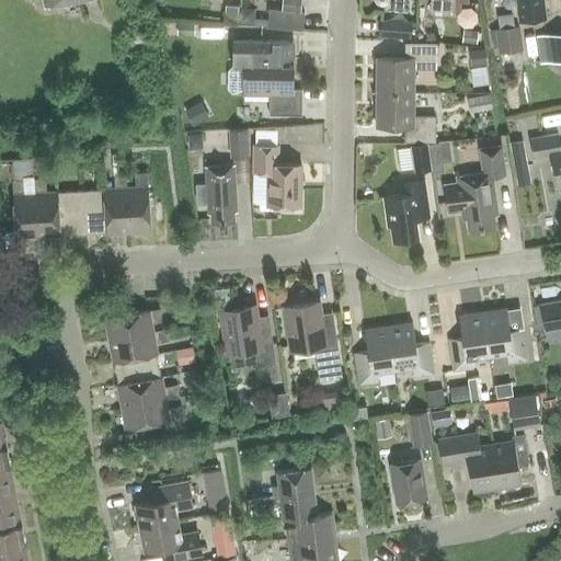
[(298,11),(299,0),(283,0),(283,10),(268,9),(267,27),(301,31),(304,12),(298,11)]
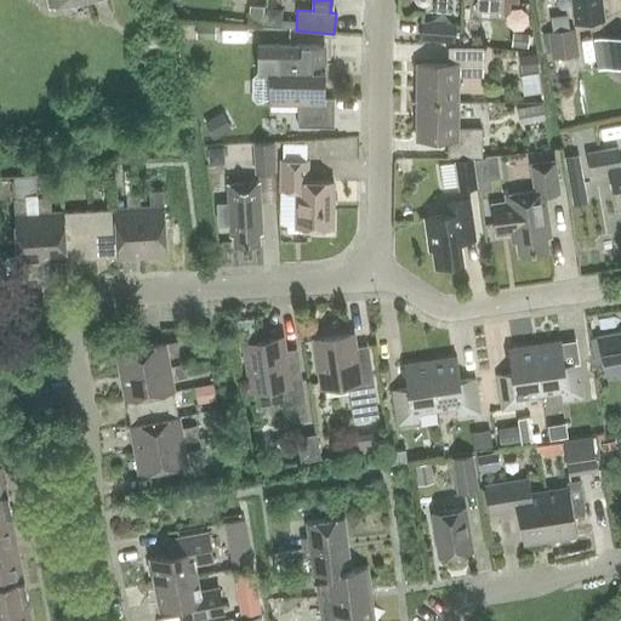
[(476,0),(476,11),(502,13),(502,0),(476,0)]
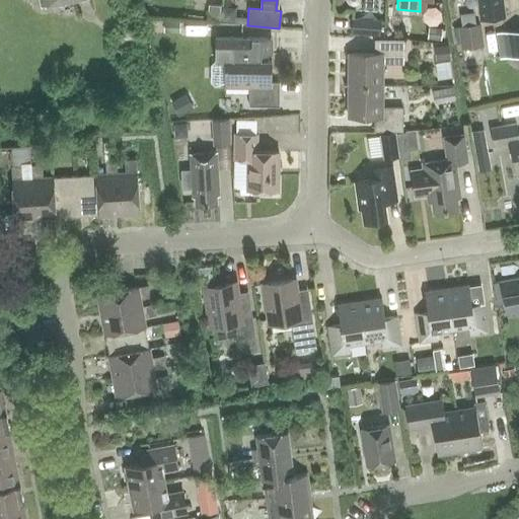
[(476,0),(479,20),(505,17),(502,0),(476,0)]
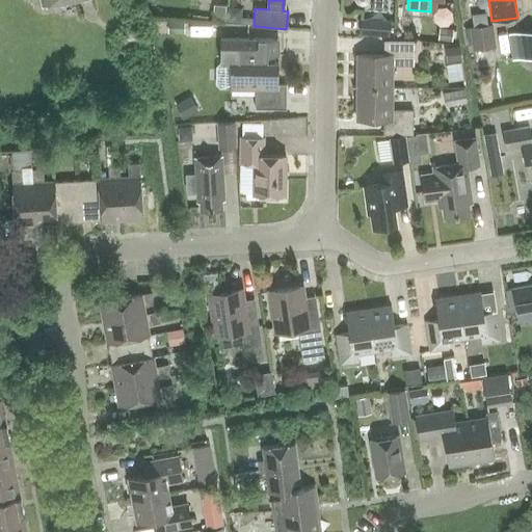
[(213,4),(212,17),(224,18),(225,5),(213,4)]
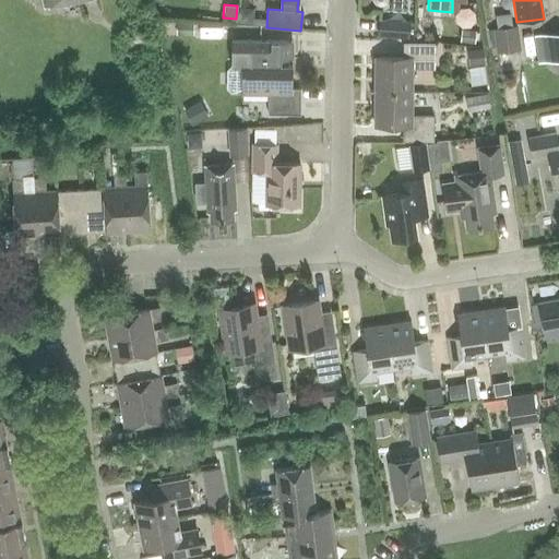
[(252,24),(253,9),(238,7),(237,22),(252,24)]
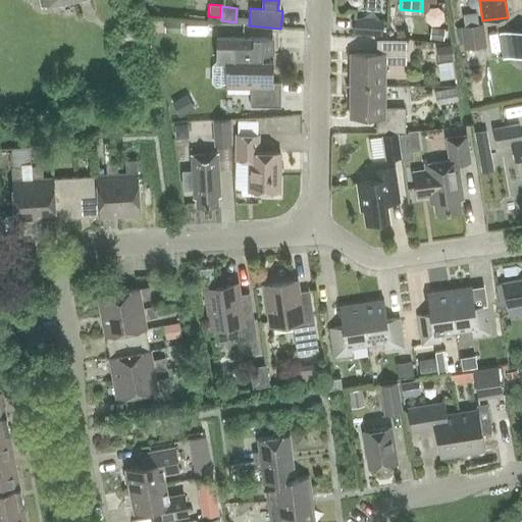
[(382,20),(354,18),(353,35),(380,37),(382,20)]
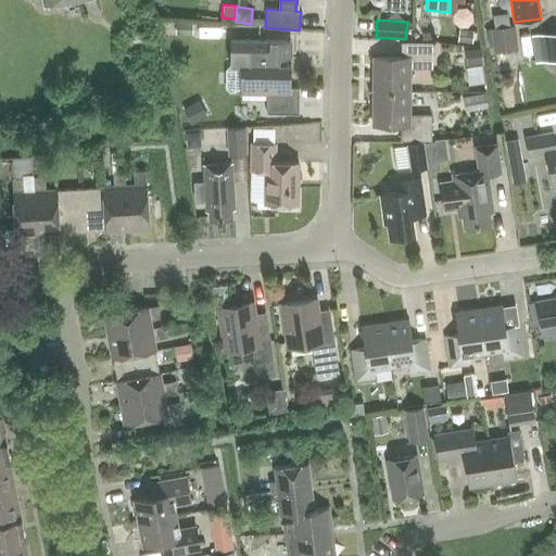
[(192,23),(176,22),(175,35),(192,35),(192,23)]
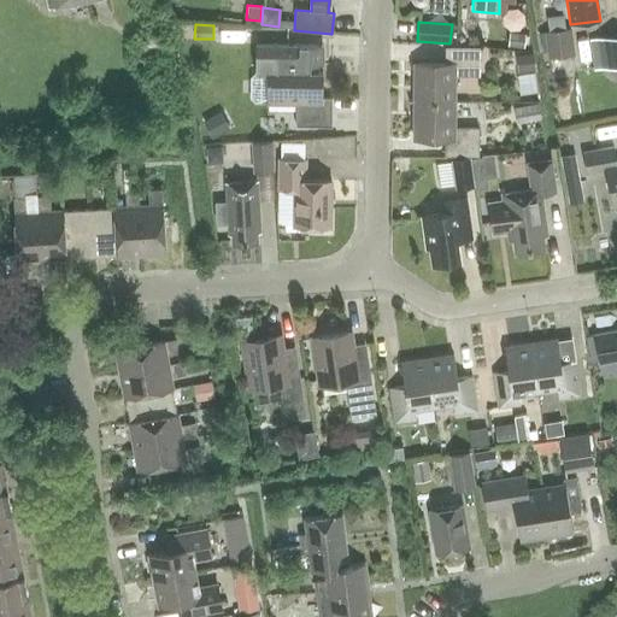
[(571,28),(540,31),(542,52),(546,52),(547,57),(574,54),(571,28)]
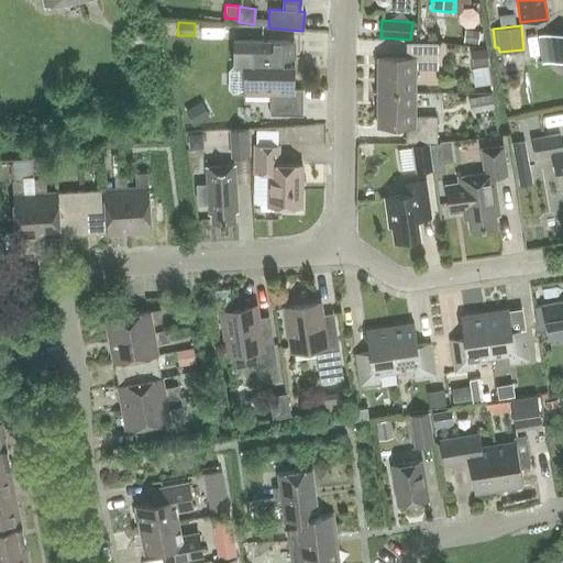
[(562,32),(538,36),(542,64),(562,59),(562,32)]
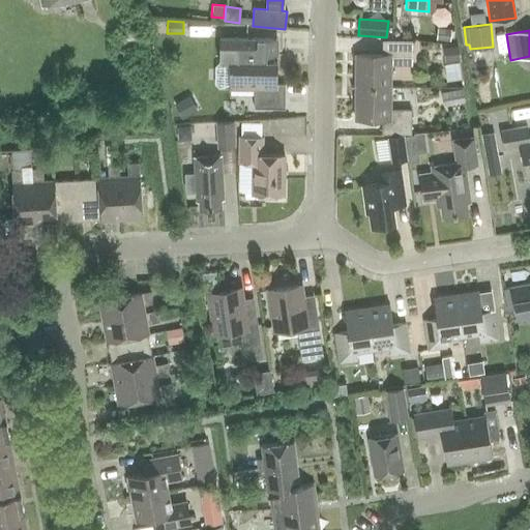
[(218,39),(218,63),(214,66),(214,84),(218,89),(254,89),(254,109),(285,109),(285,84),(276,84),(276,62),(272,62),(272,56),(278,56),(278,39),(218,39)]
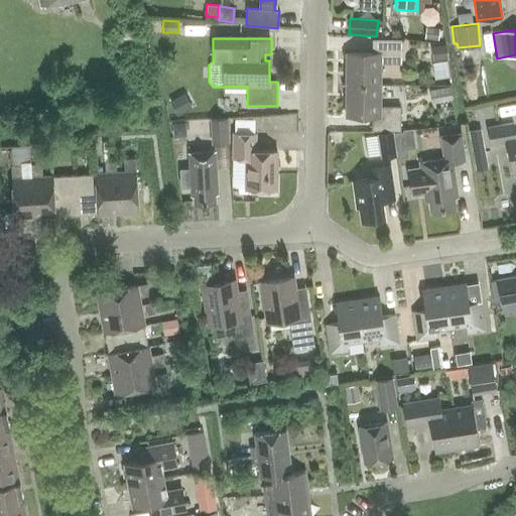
[(346,53),(346,85),(380,86),(380,63),(400,63),(400,40),(372,40),(372,53),(346,53)]
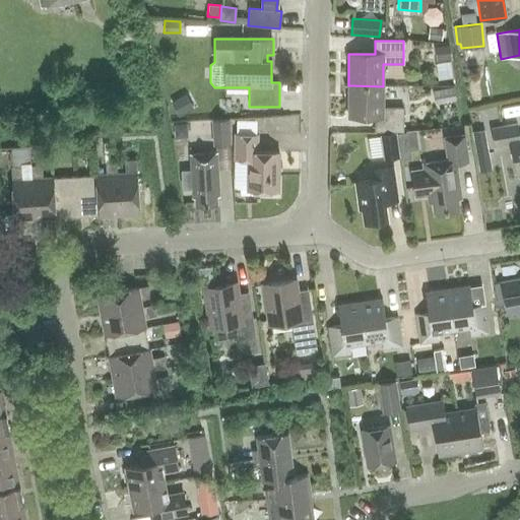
[(383,108),(383,86),(348,85),(348,118),(375,118),(374,131),(403,131),(403,108),(383,108)]
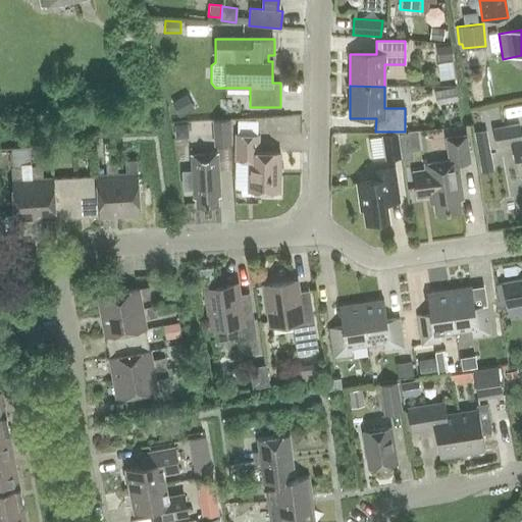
[(456,88),(434,91),(436,104),(458,101),(456,88)]
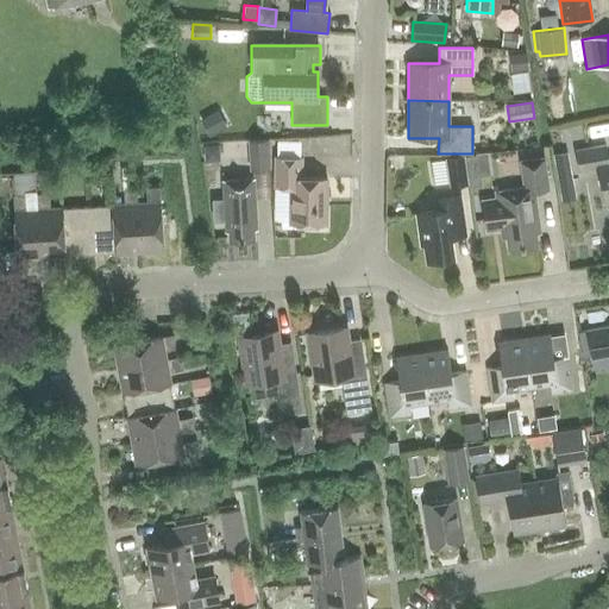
[(209,137),(227,127),(218,110),(200,119),(209,137)]
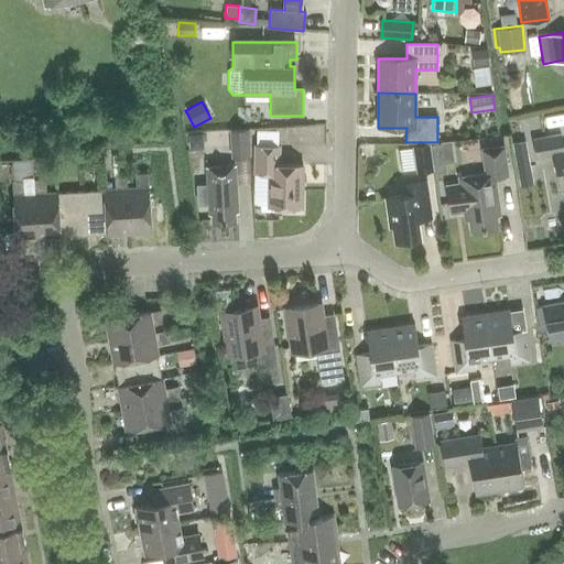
[(231,158),(249,156),(248,130),(230,131),(231,158)]
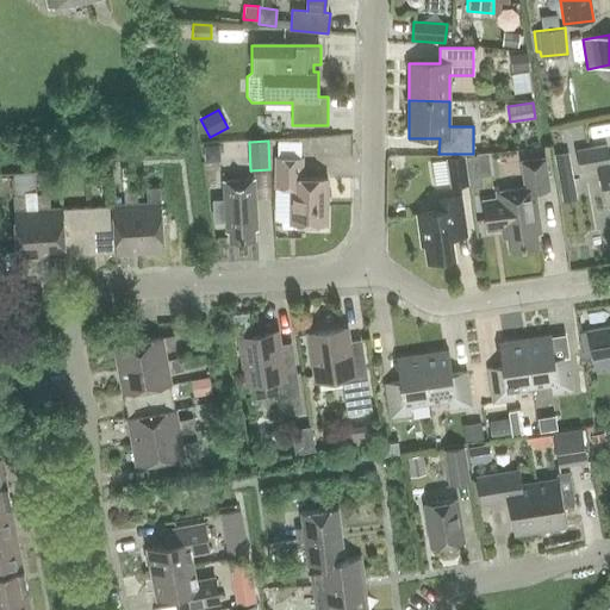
[(609,160),(607,145),(576,151),(579,172),(598,168),(605,206),(609,205),(609,160)]
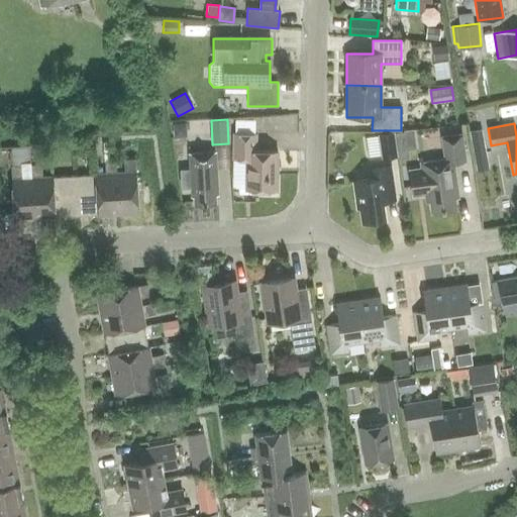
[(470,130),(474,156),(486,152),(482,128),(470,130)]
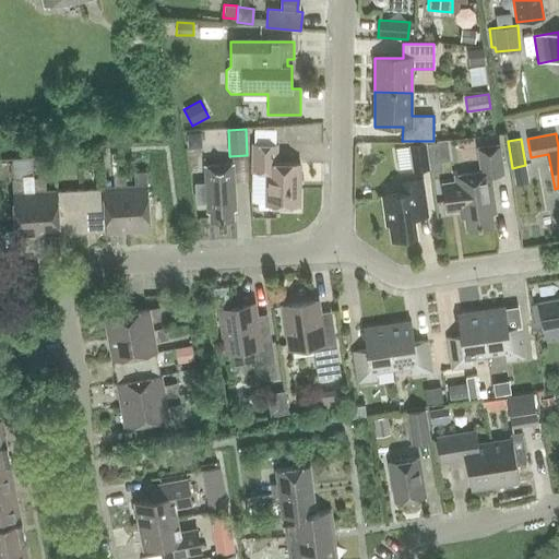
[(408,145),(413,171),(429,169),(426,142),(408,145)]
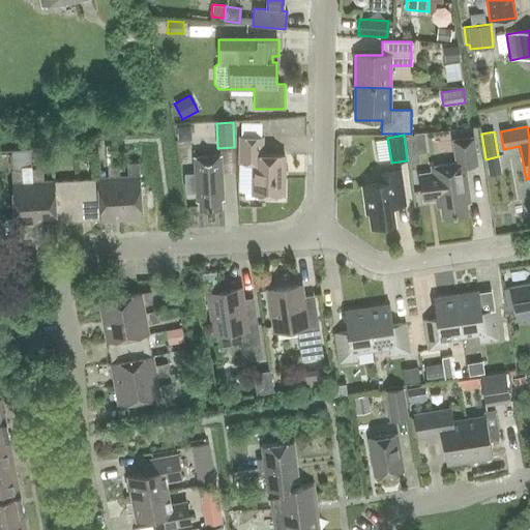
[(284,195),(284,155),(262,155),(262,138),(239,138),(239,163),(253,163),(252,194),(284,195)]
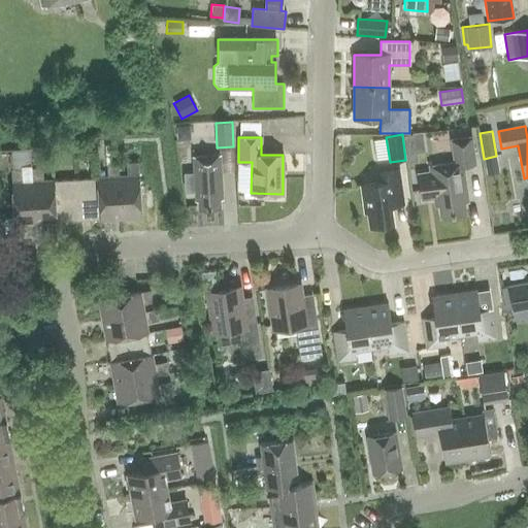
[(462,166),(474,164),(470,137),(452,140),(455,163),(429,167),(429,170),(417,172),(422,201),(434,200),(435,206),(438,205),(440,217),(465,212),(463,202),(467,201),(462,166)]
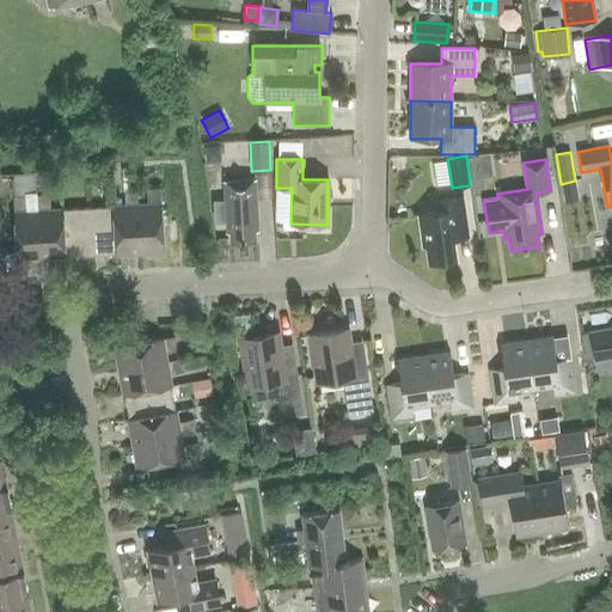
[(35,184),(53,184),(53,171),(35,171),(35,172),(35,184)]
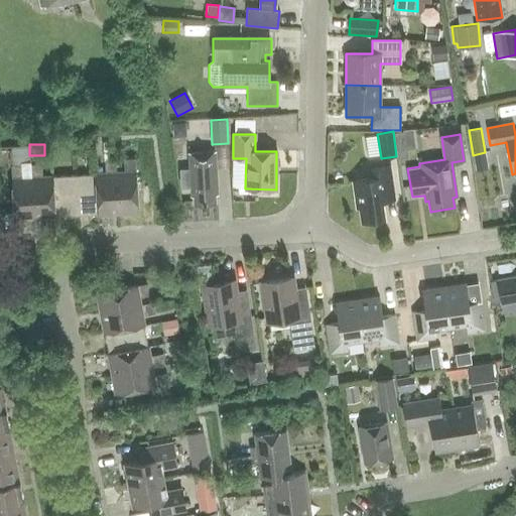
[(11,165),(20,165),(20,161),(29,161),(29,155),(29,145),(10,146),(11,165)]
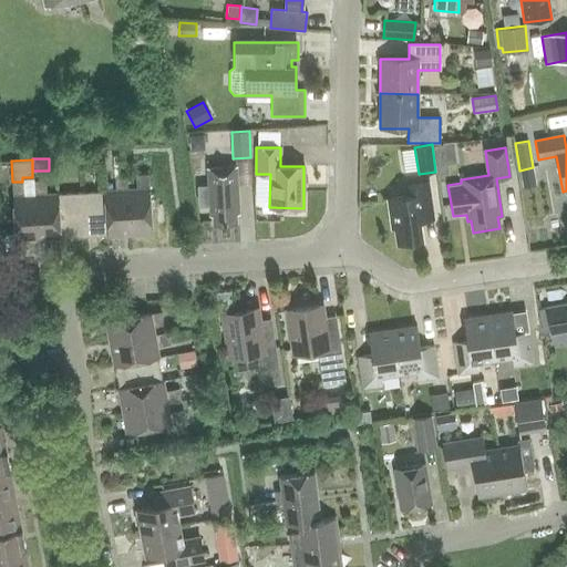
[(207,168),(208,185),(197,186),(198,207),(209,207),(209,215),(213,215),(214,224),(236,223),(236,214),(238,213),(236,167),(207,168)]
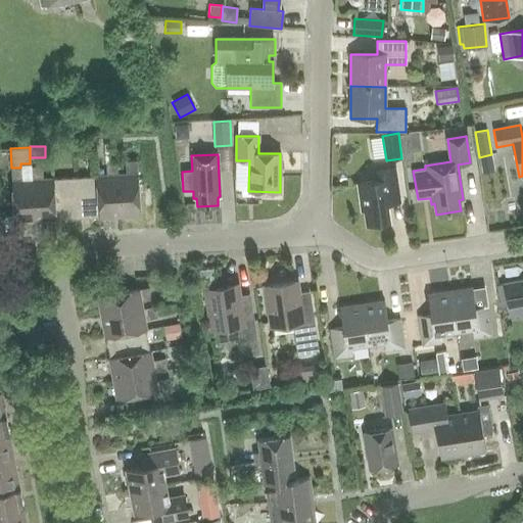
[(415,165),(414,154),(403,156),(405,167),(415,165)]
